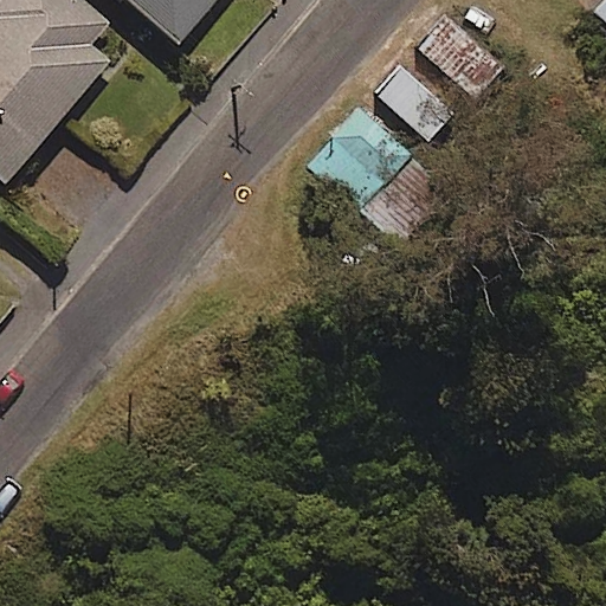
[(107,24),(78,0),(0,0),(0,184),(1,186),(107,64),(86,46),(107,24)]
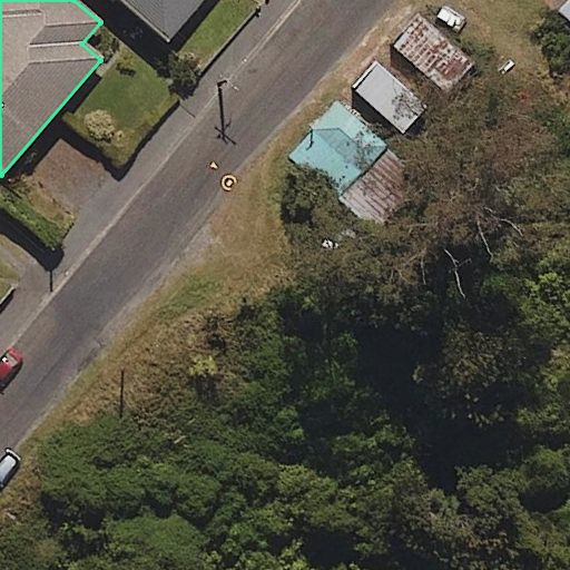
[(200,0),(117,0),(164,42),(200,0)]
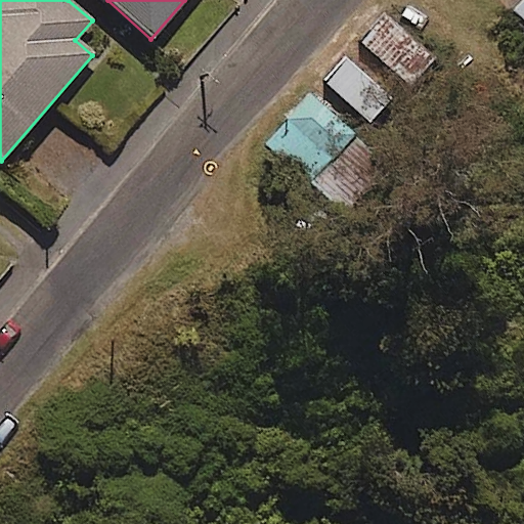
[(523,0),(514,11),(523,19),(523,0)]
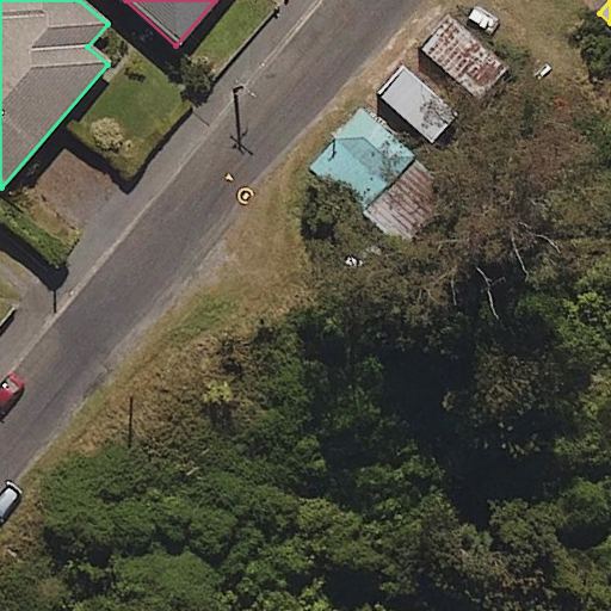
[(505,69),(450,20),(423,53),(476,100),(505,69)]
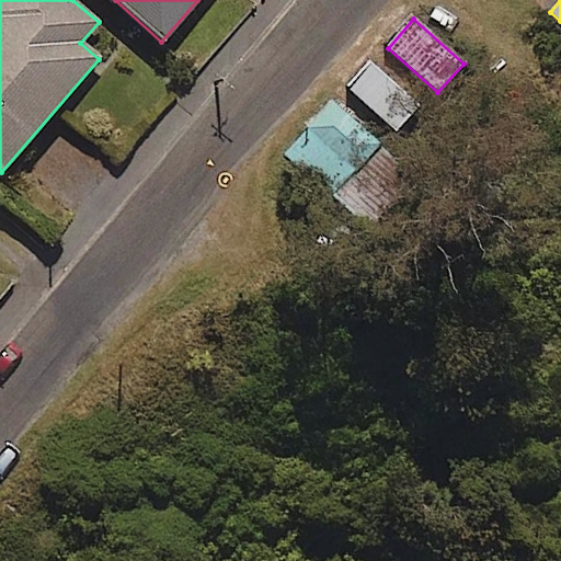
[(426,99),(381,54),(350,87),(395,132),(426,99)]
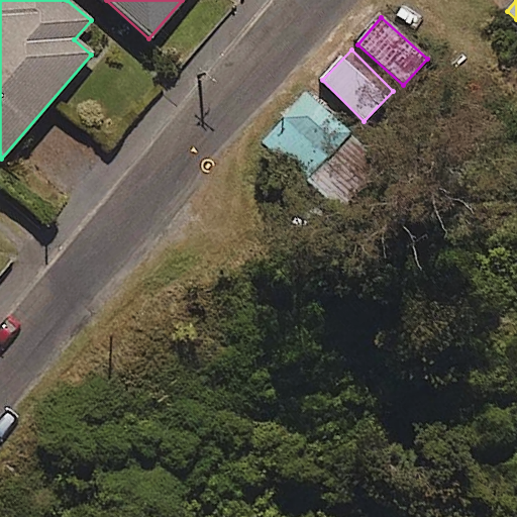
[(383,164),(303,94),(263,141),(342,210),(383,164)]
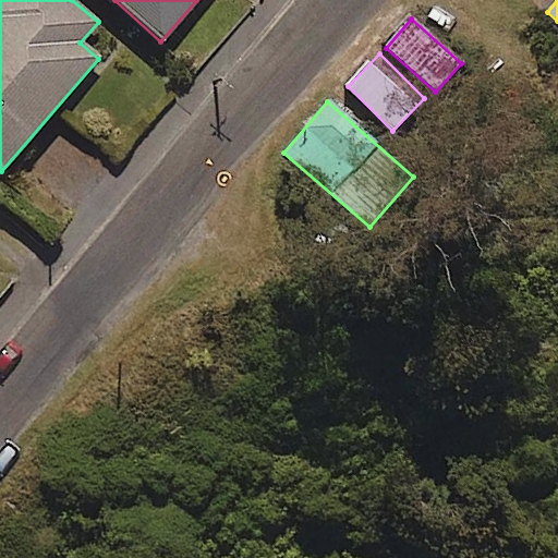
All buildings are outlined.
